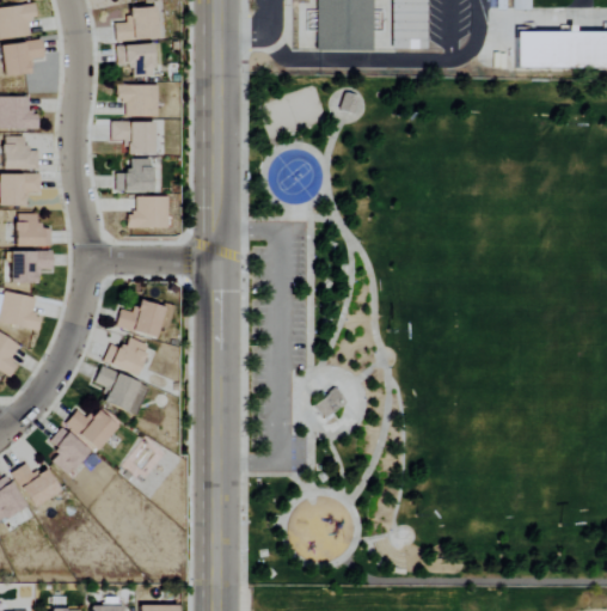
[(375,0),(375,10),(385,11),(385,31),(375,31),(375,50),(318,49),(319,31),(317,30),(310,30),(310,10),(317,10),(319,11),(319,0),(375,0)]
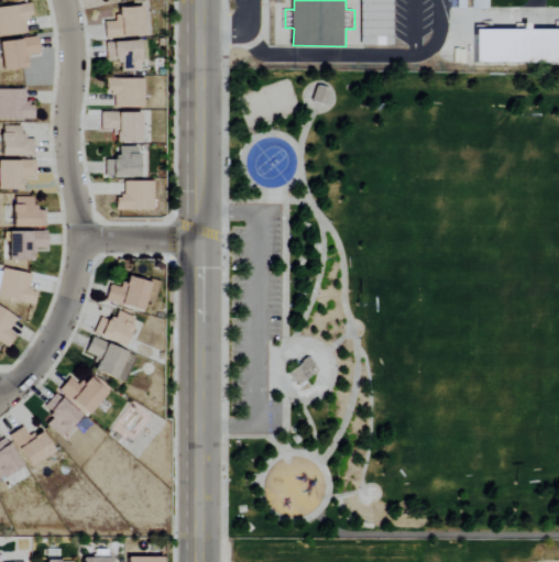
[(362,0),(362,43),(395,43),(395,0),(362,0)]
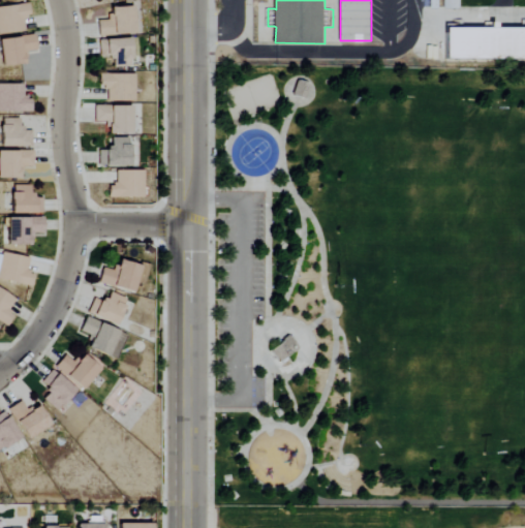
[(0,33),(28,31),(27,18),(33,17),(32,3),(0,5),(0,33)]
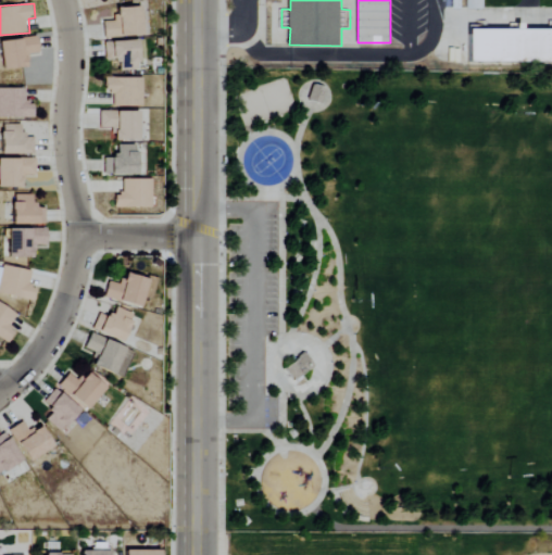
[(117,7),(118,21),(105,21),(107,37),(145,35),(143,5),(117,7)]
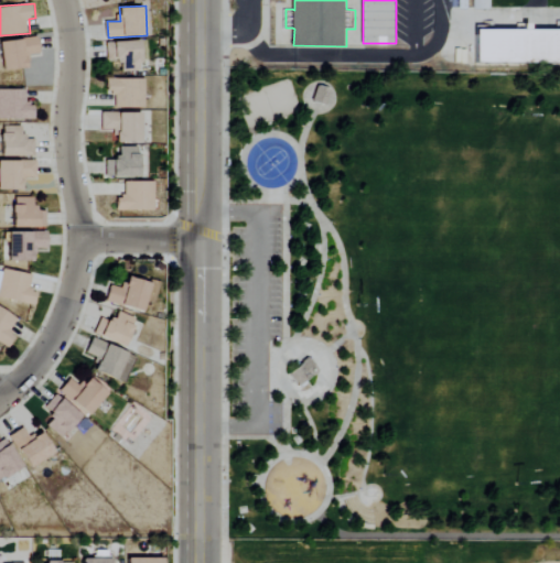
[(559,29),(530,29),(530,23),(525,23),(525,29),(477,29),(477,62),(559,62),(559,29)]
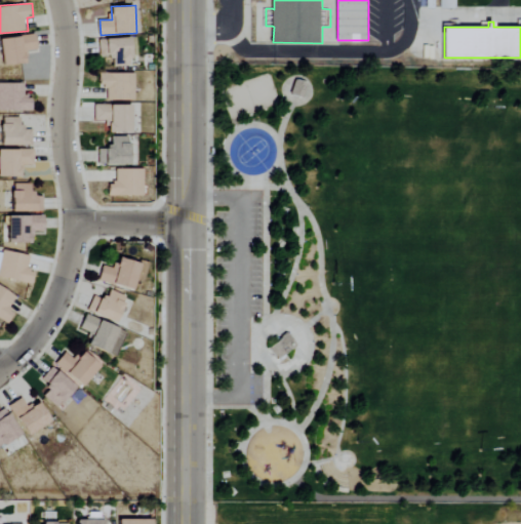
[(29,63),(28,50),(39,50),(38,35),(3,37),(4,65),(29,63)]
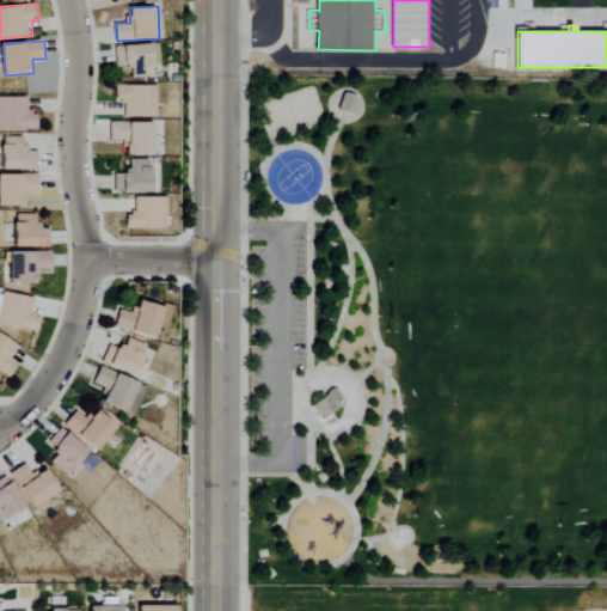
[(154,43),(117,44),(118,68),(134,68),(134,77),(154,77),(154,43)]
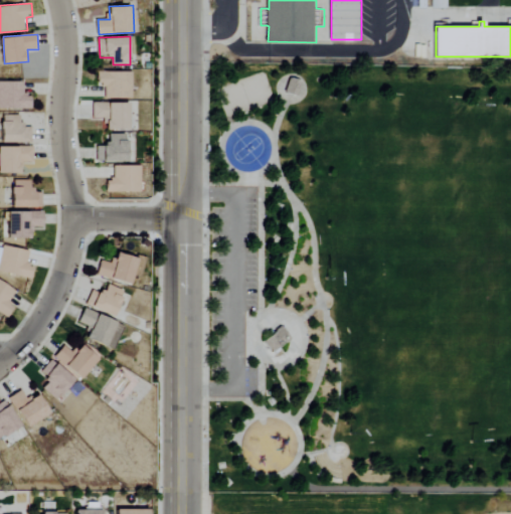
[(107,98),(134,98),(133,70),(100,71),(100,86),(107,86),(107,98)]
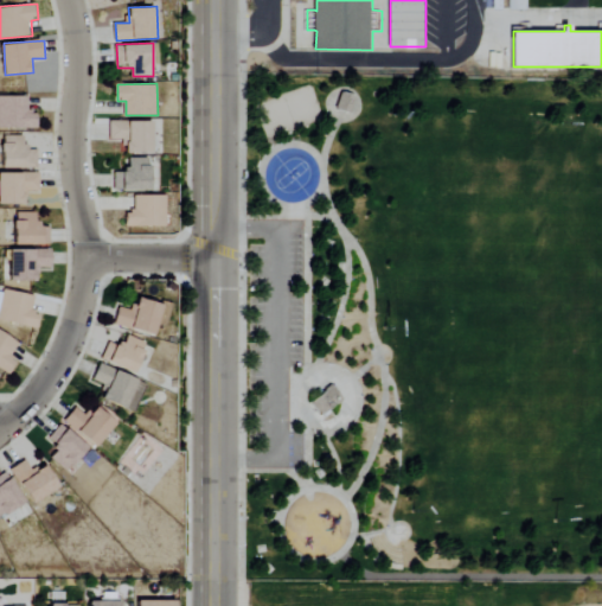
[(343,91),(357,96),(352,114),(337,108),(343,91)]
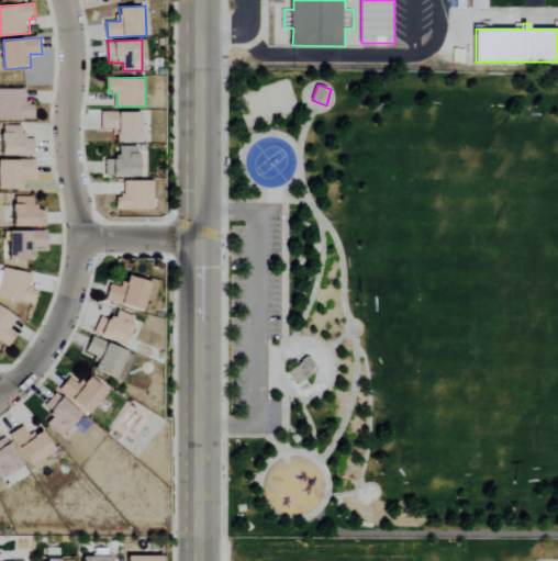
[(0,88),(0,118),(37,118),(36,103),(29,103),(29,88),(0,88)]
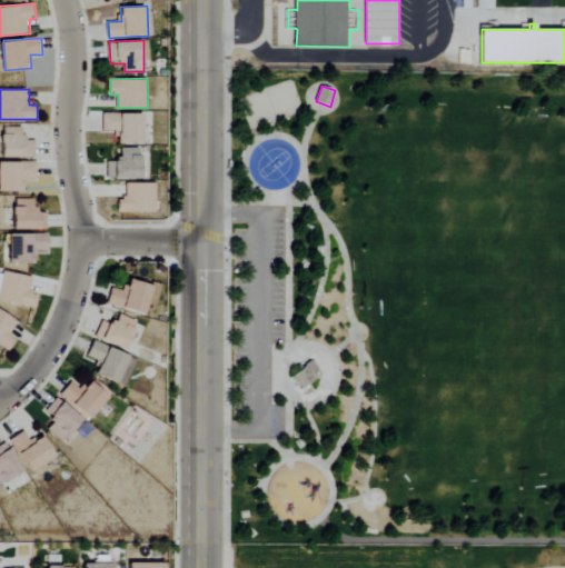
[(119,142),(144,143),(145,113),(105,112),(105,130),(119,130),(119,142)]
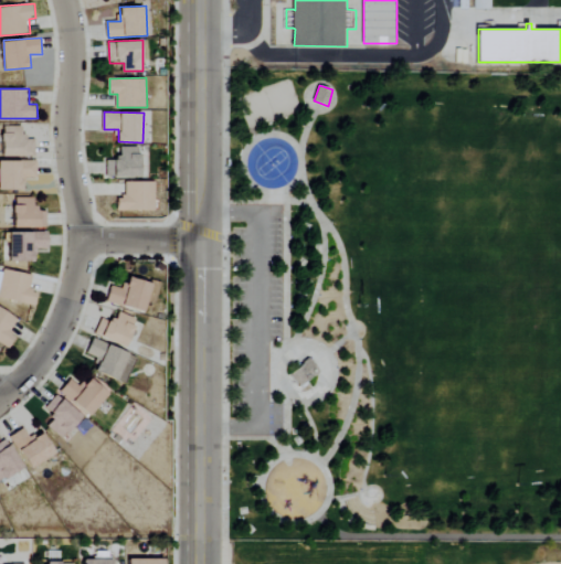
[(24,126),(3,126),(4,156),(38,155),(36,138),(24,138),(24,126)]
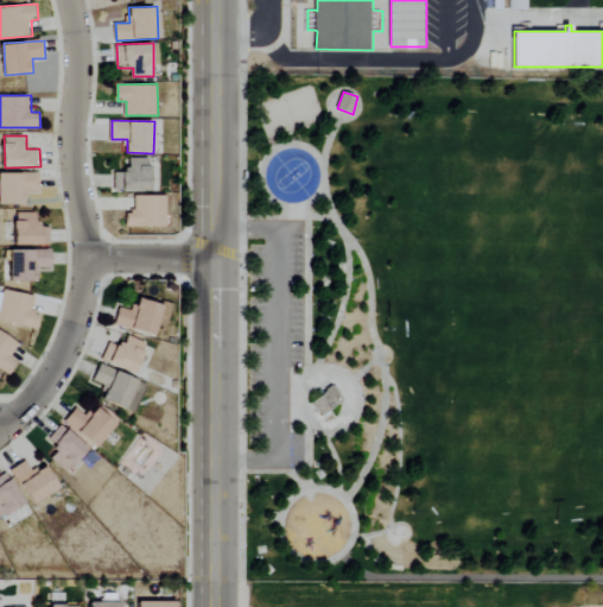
[(152,158),(129,158),(129,172),(118,172),(116,190),(152,191),(152,158)]
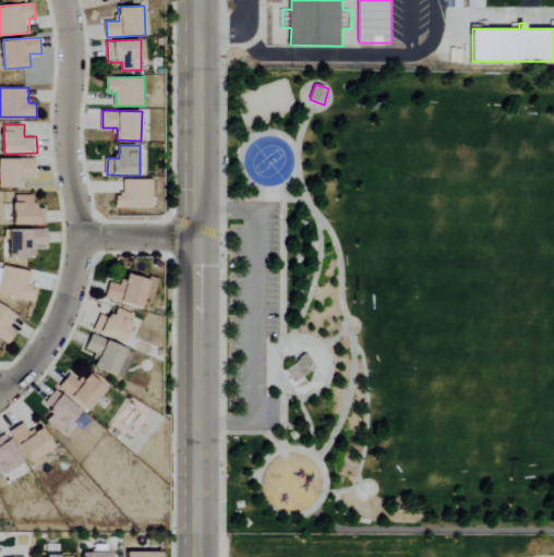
[(26,186),(26,176),(38,174),(38,158),(0,158),(0,169),(0,186),(26,186)]
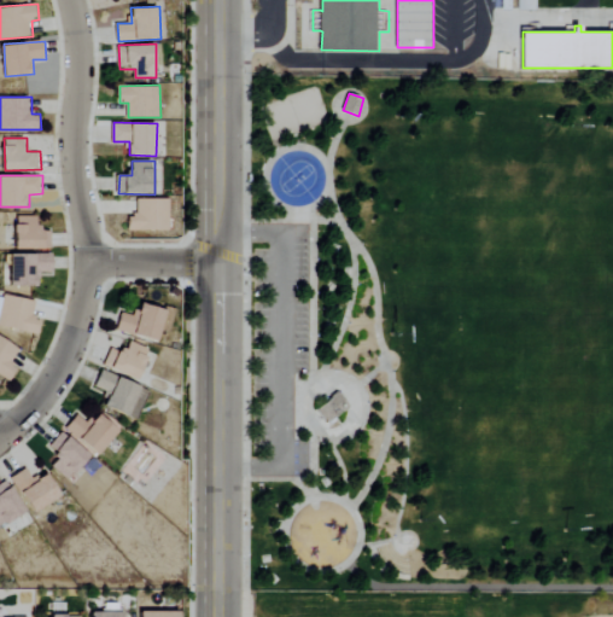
[(139,198),(139,215),(130,215),(130,230),(170,231),(171,198),(139,198)]
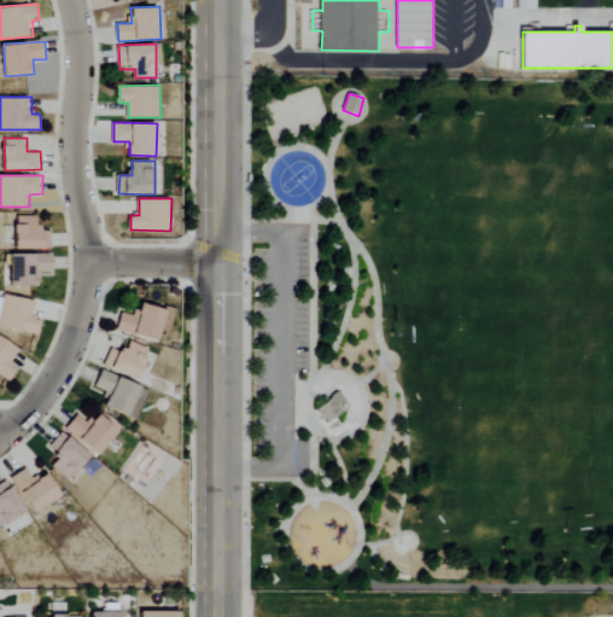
[(40,215),(17,216),(17,250),(53,249),(53,230),(41,231),(40,215)]
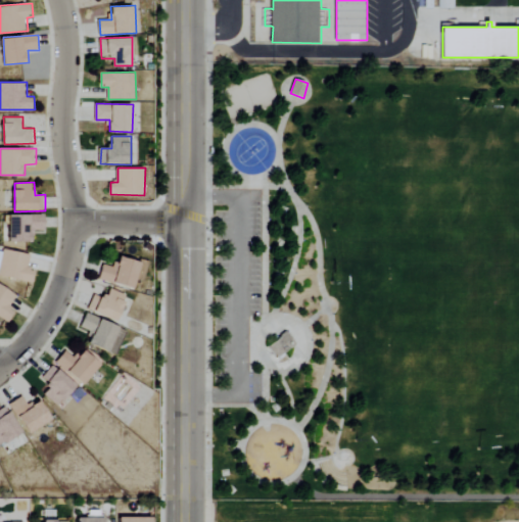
[(10,241),(34,241),(34,230),(46,230),(47,215),(11,214),(10,241)]
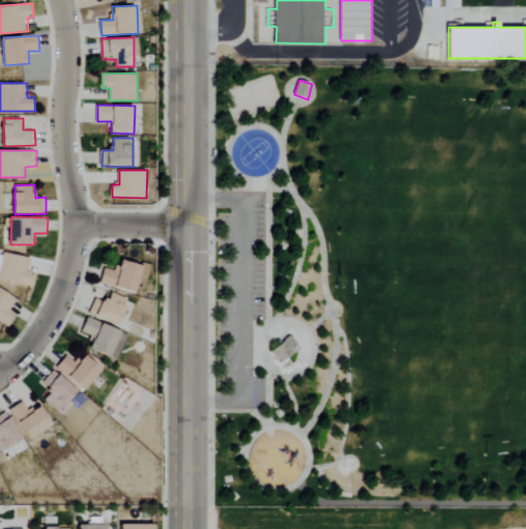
[(143,262),(153,264),(147,285),(139,282),(137,292),(101,283),(107,267),(116,270),(117,264),(120,265),(123,260),(142,265),(143,262)]
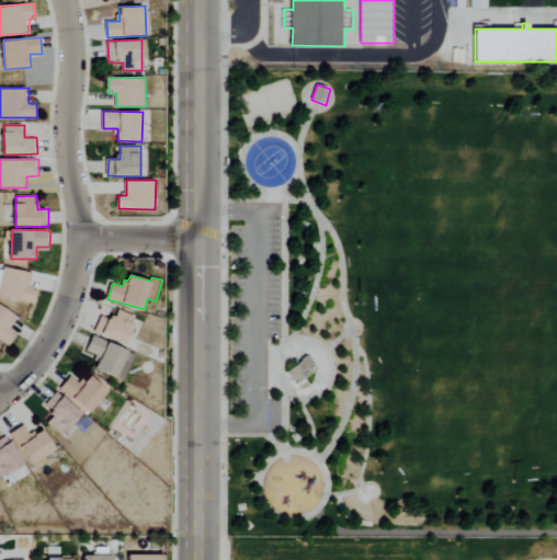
[(0,338),(0,303),(19,317),(12,328),(15,330),(13,332),(16,334),(10,345),(0,338)]
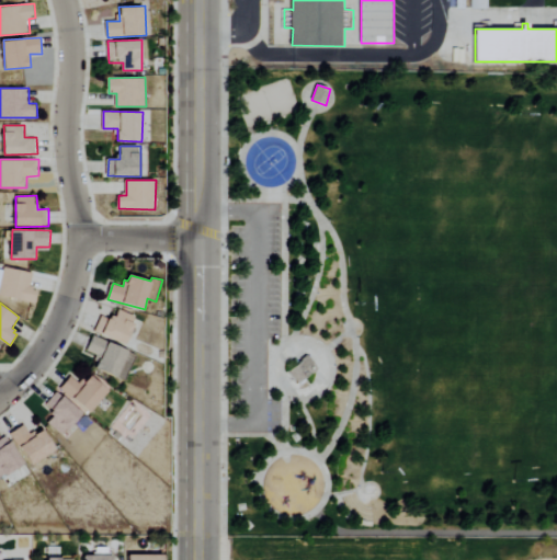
[(120,309),(136,317),(134,323),(135,324),(127,345),(102,333),(102,332),(95,331),(103,316),(111,319),(113,315),(116,317),(120,309)]
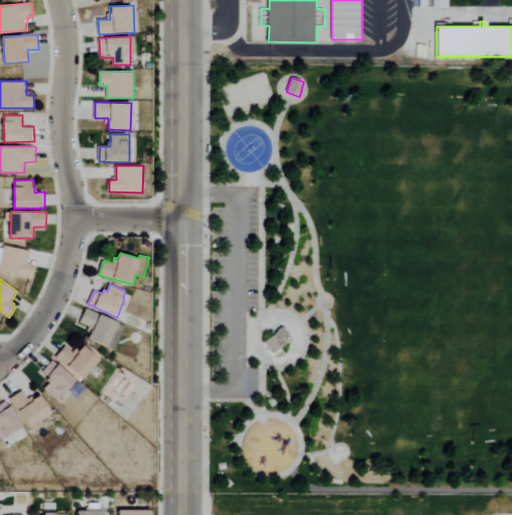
[(87,308),(126,327),(116,350),(89,338),(91,333),(88,332),(90,327),(81,323),(87,308)]
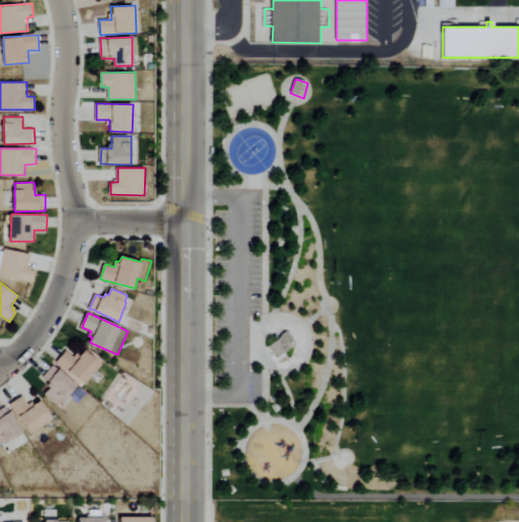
[(269,346),(278,359),(291,347),(292,348),(298,343),(287,330),(283,334),(284,335),(269,346)]
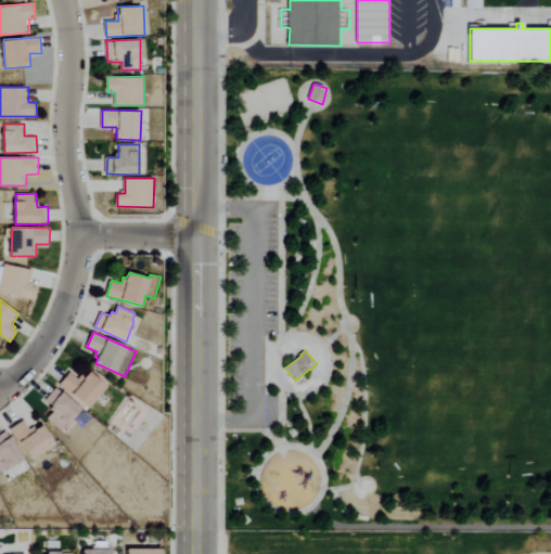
[(60,387),(93,409),(109,385),(87,371),(82,379),(69,372),(60,387)]
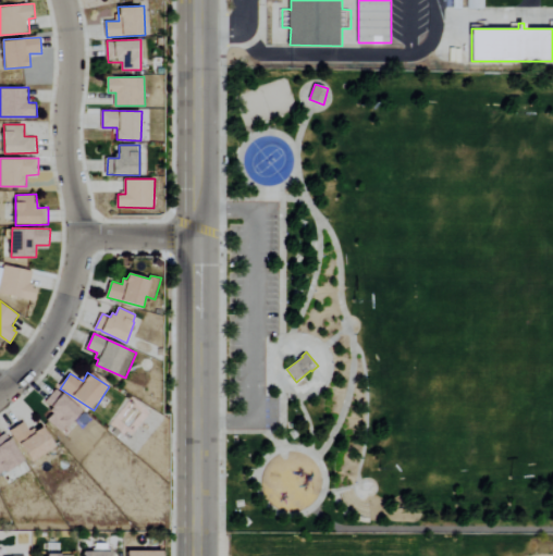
[(63,433),(83,410),(58,388),(46,404),(56,411),(48,420),(63,433)]
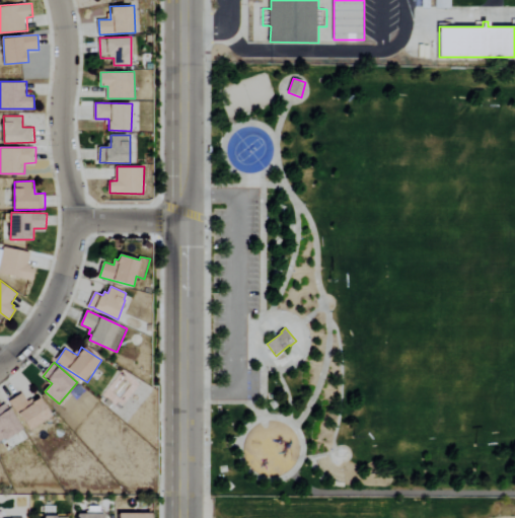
[(41,397),(29,403),(24,393),(11,400),(28,431),(53,418),(41,397)]
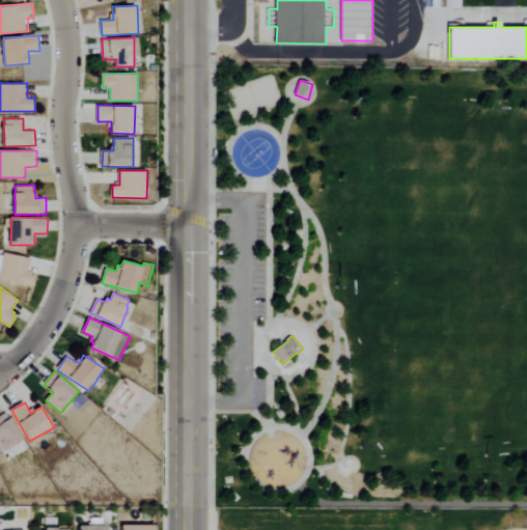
[(0,452),(24,441),(9,413),(0,417),(0,452)]
